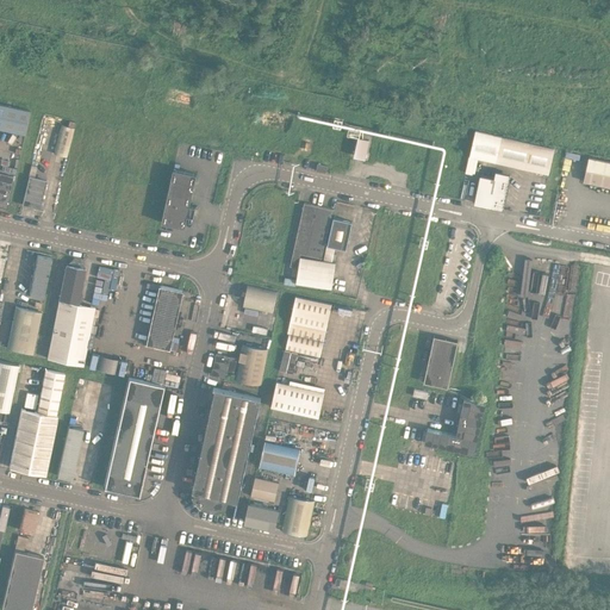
[(0,128),(24,134),(29,111),(0,104),(0,128)]
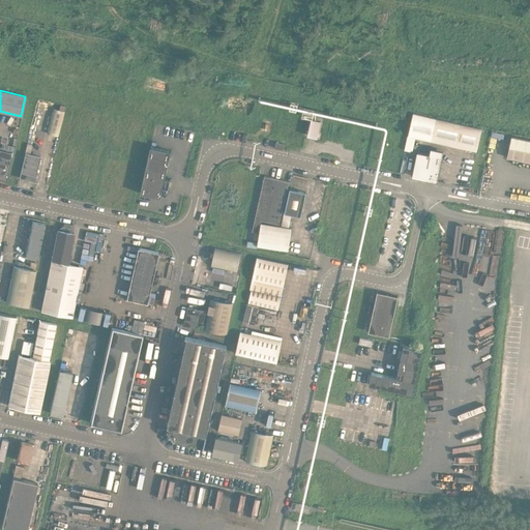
[(52,106),(47,130),(58,134),(63,108),(62,108),(64,102),(59,101),(58,107),(52,106)]
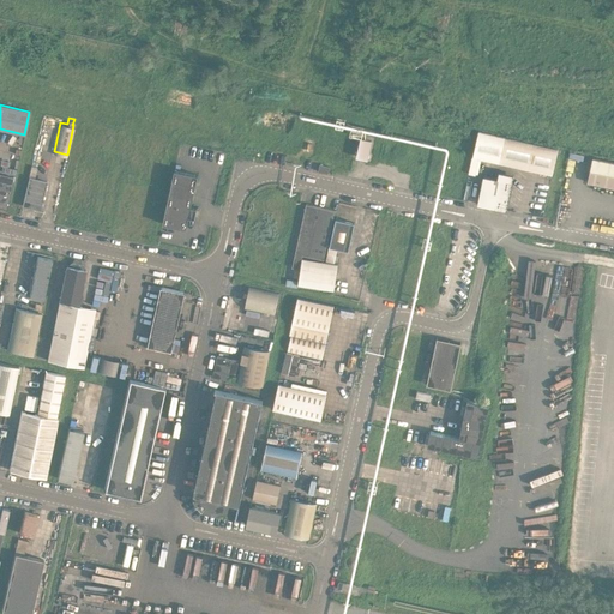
[(477,131),(473,157),(552,175),(557,149),(477,131)]
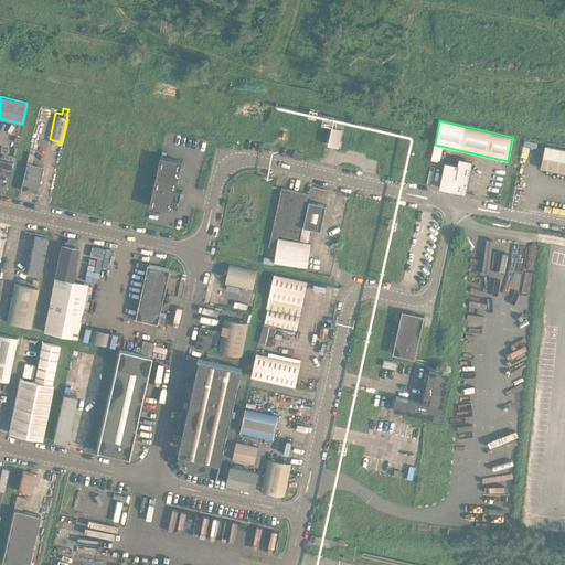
[(329,145),(339,146),(341,127),(331,126),(329,145)]
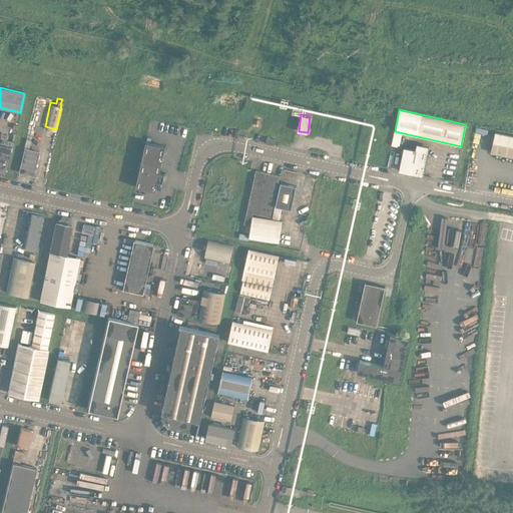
[(512,135),(495,132),(490,151),(512,156),(512,135)]
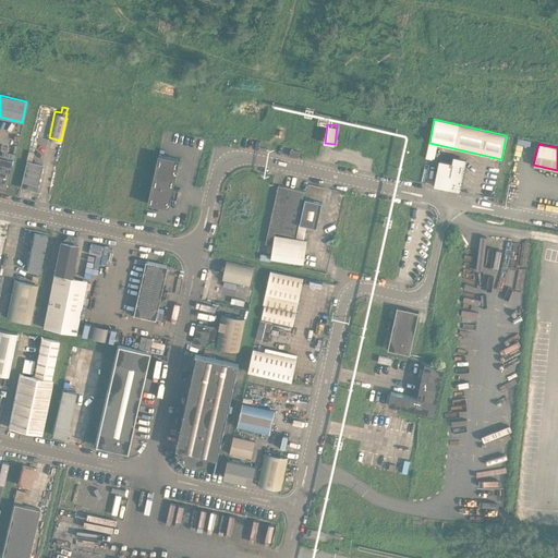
[(158,154),(147,203),(168,208),(171,196),(176,197),(176,198),(179,187),(178,187),(172,186),(179,158),(158,154)]
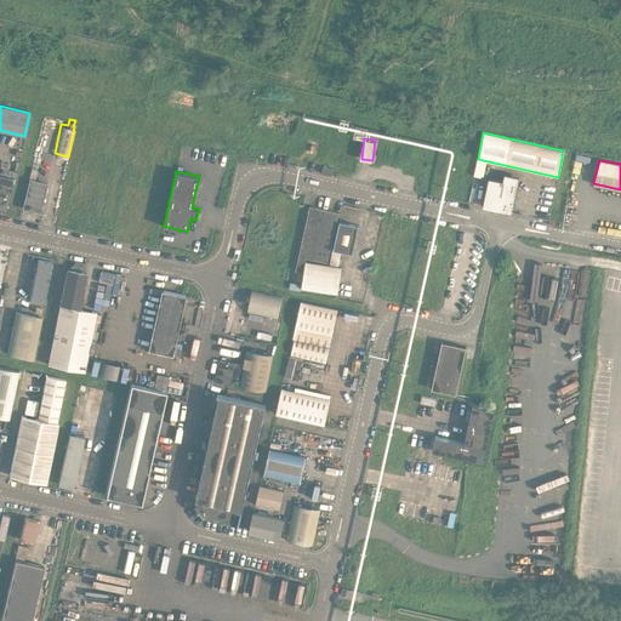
[(0,176),(0,205),(5,208),(11,180),(0,176)]
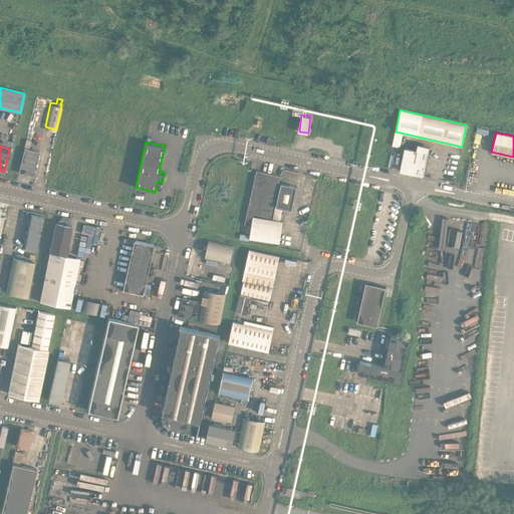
[(428,153),(403,147),(397,171),(423,176),(424,173),(428,153)]
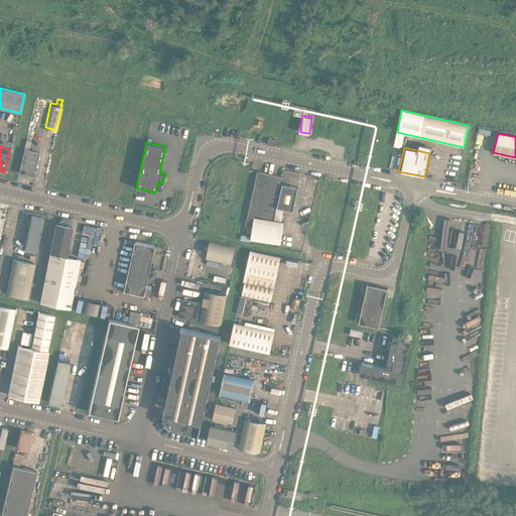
[(37,152),(27,150),(23,149),(17,172),(32,176),(37,152)]
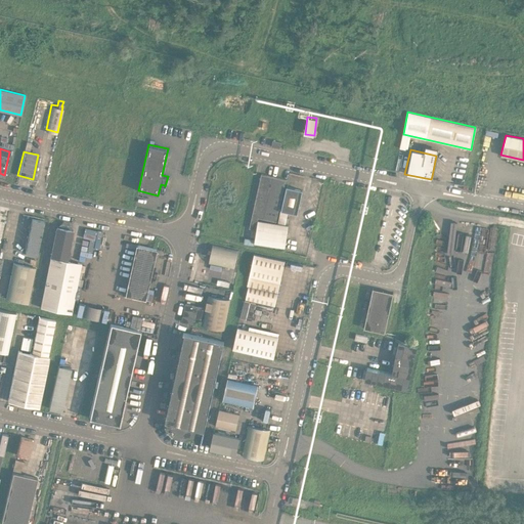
[(285,179),(261,174),(249,228),(255,229),(258,217),(275,221),(285,179)]
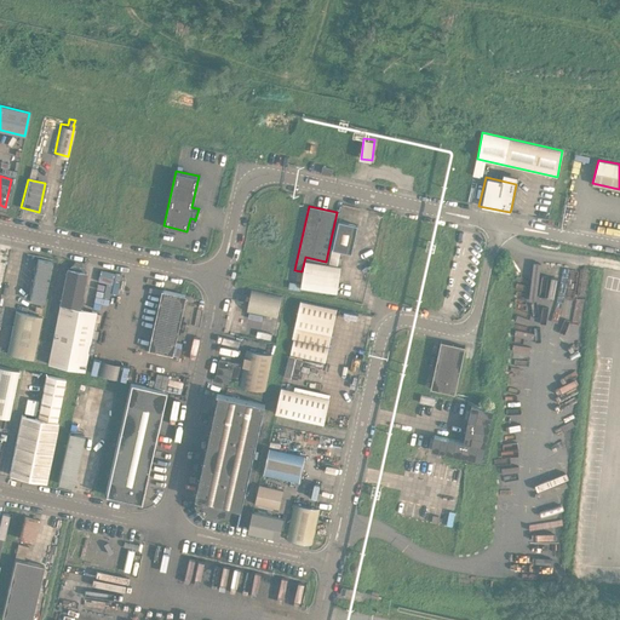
[(357,225),(338,220),(328,264),(304,260),(300,287),(336,293),(340,267),(336,265),(339,251),(351,253),(357,225)]
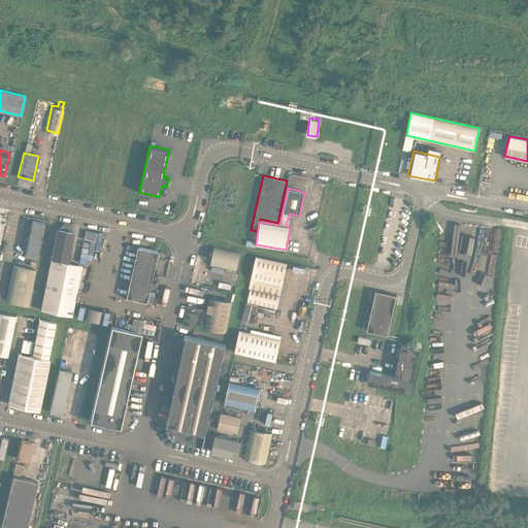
[(43,223),(32,221),(24,255),(36,258),(43,223)]
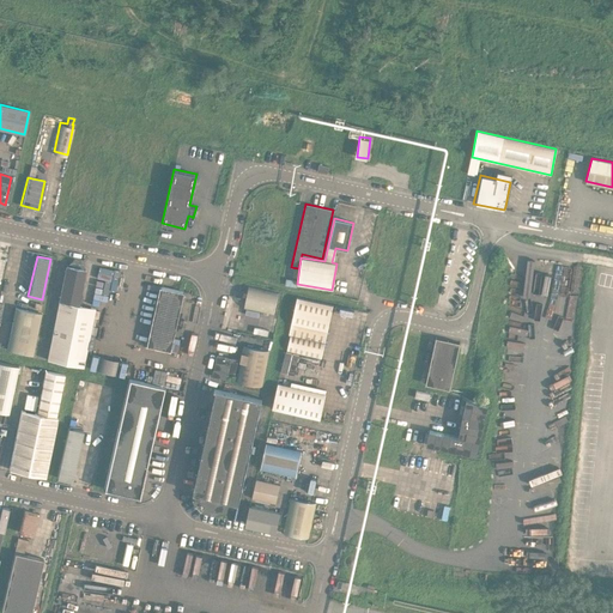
[(82,271),(65,268),(47,359),(82,366),(93,308),(74,304),(82,271)]
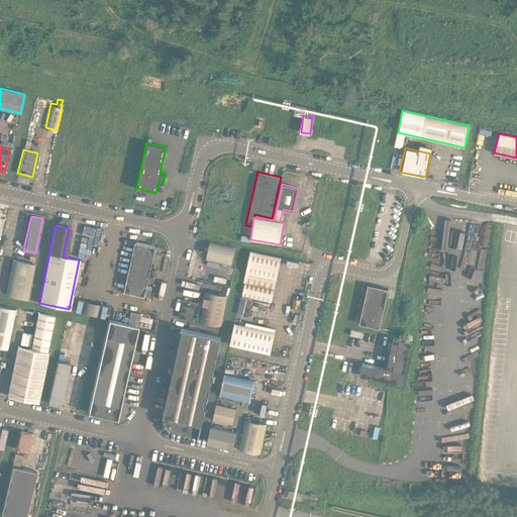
[(156,246),(134,241),(123,292),(144,296),(156,246)]
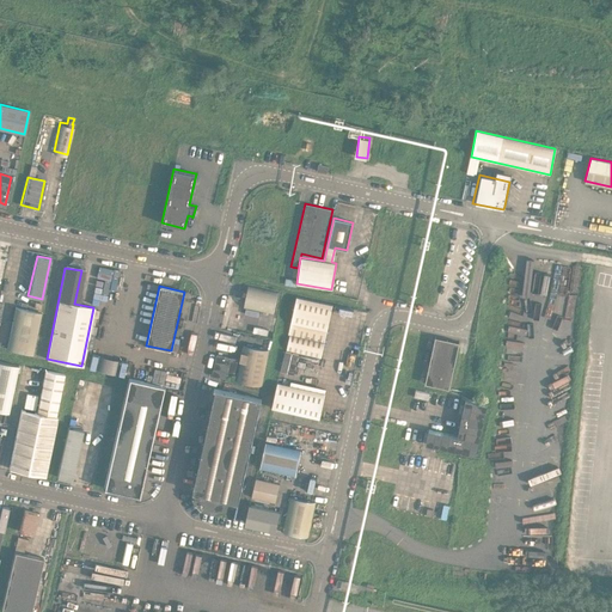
[(273,314),(277,292),(248,286),(243,307),(273,314)]
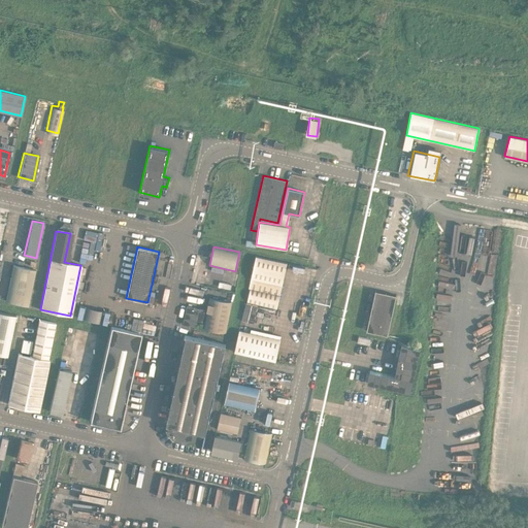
[(249,288),(250,288),(246,303),(276,309),(279,294),(287,263),(256,256),(249,288)]
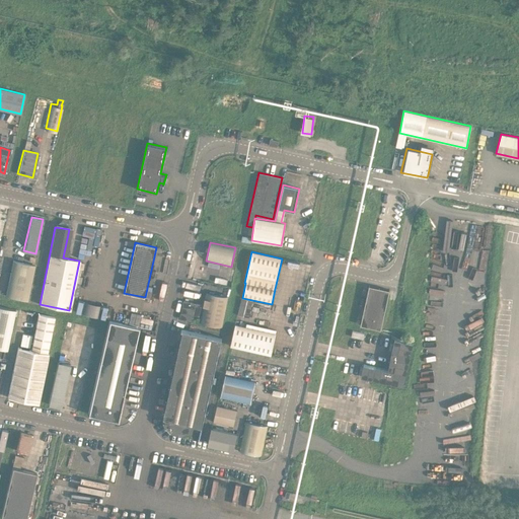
[(199,252),(195,272),(200,273),(205,253),(199,252)]
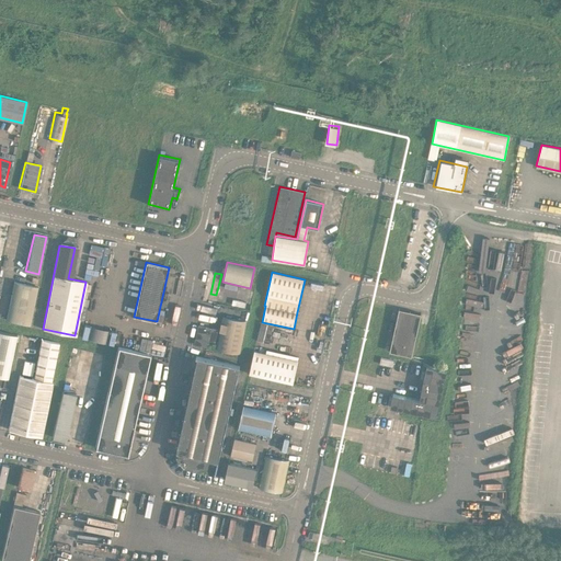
[(27,324),(36,286),(13,281),(4,319),(27,324)]
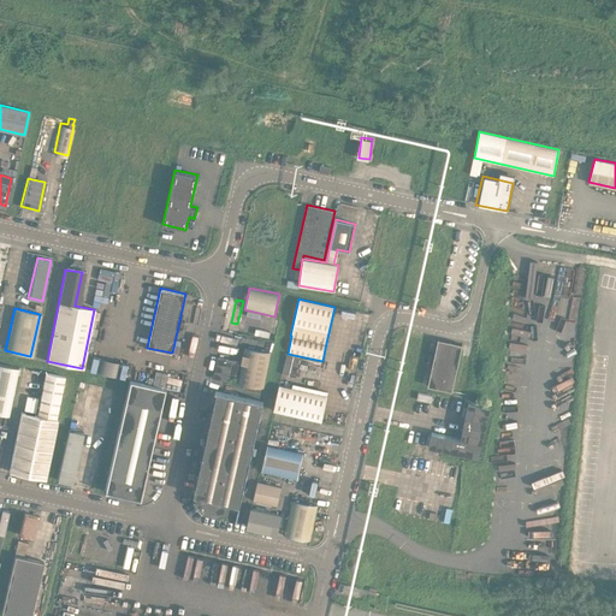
[(462,344),(438,338),(427,386),(451,391),(462,344)]
